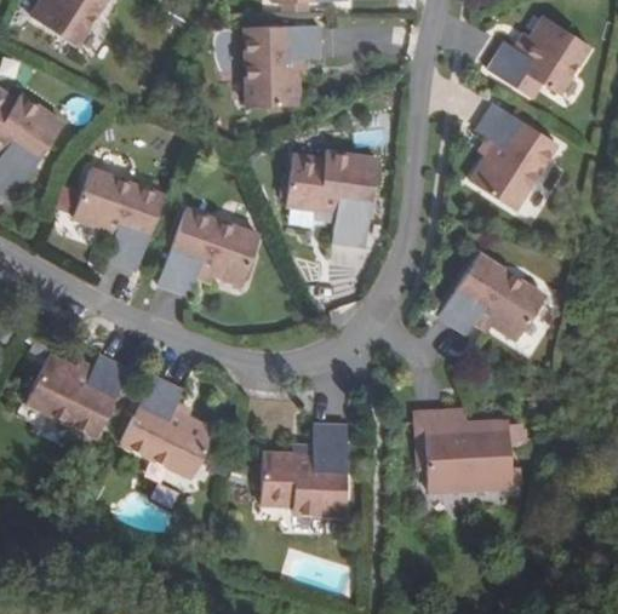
[(39,0),(30,13),(74,44),(101,0),(39,0)]
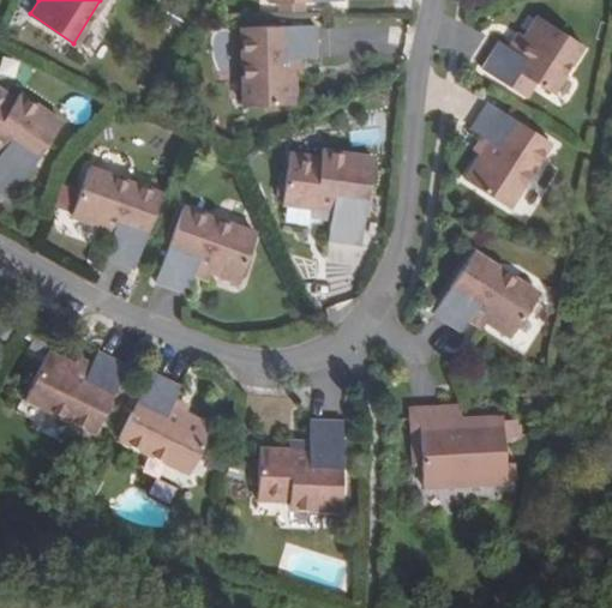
[(528,77),(538,83),(553,94),(585,47),(544,19),(531,38),(529,42),(533,44),(526,55),(514,47),(503,40),(485,68),(519,91),(528,77)]
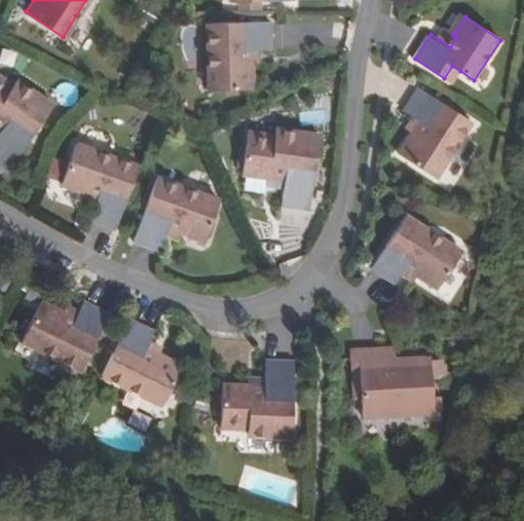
[(227,48),(228,62),(229,86),(271,85),(270,21),(208,22),(209,49),(221,48),(227,48)]
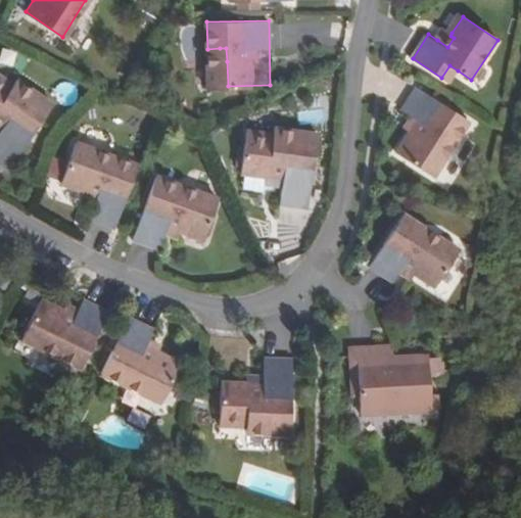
[(444,29),(437,40),(447,47),(454,38),(451,36),(452,33),(444,29)]
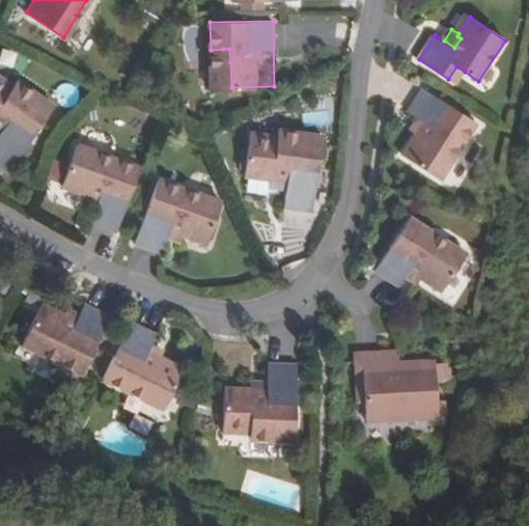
[(454,84),(465,72),(456,66),(448,79),(454,84)]
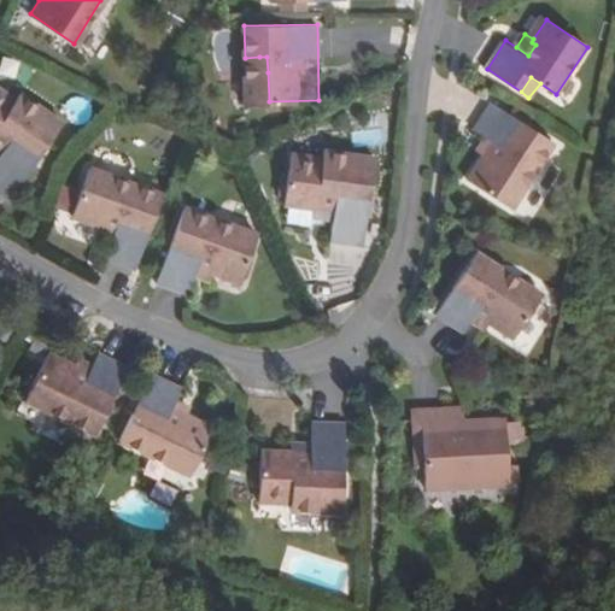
[(0,142),(10,150),(1,163),(0,164),(0,194),(13,204),(65,125),(23,97),(18,103),(0,90),(0,142)]
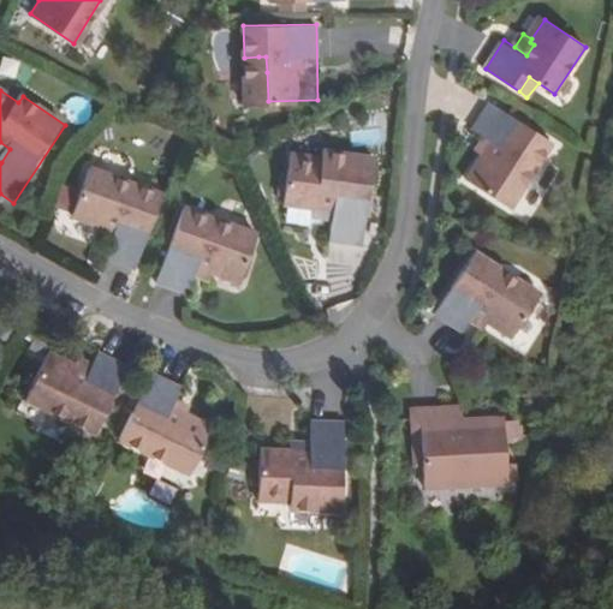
[(491,142),(482,154),(468,175),(511,206),(552,143),(493,101),(474,130),(484,137),(491,142)]
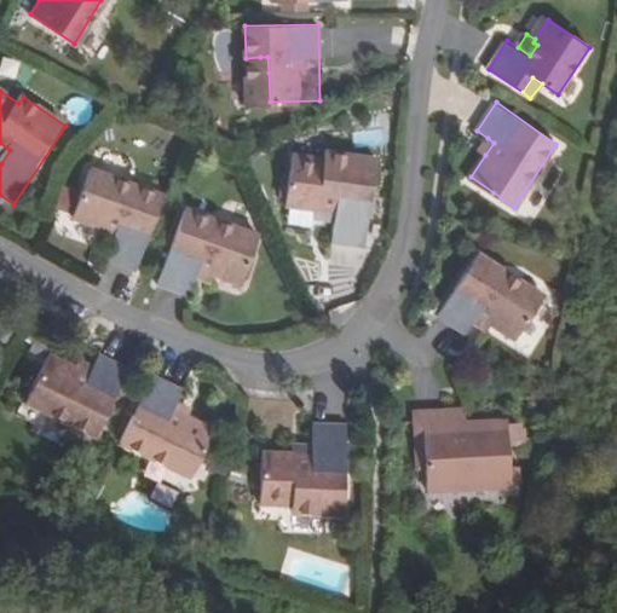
[(480,151),(485,155),(494,143),(488,138),(480,151)]
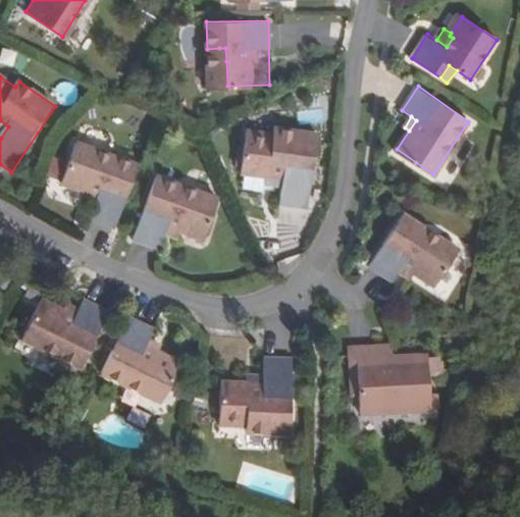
[(283,175),(282,189),(279,206),(307,210),(317,135),(273,127),(271,136),(245,132),(240,174),(266,177),(268,178),(268,173),(283,175)]
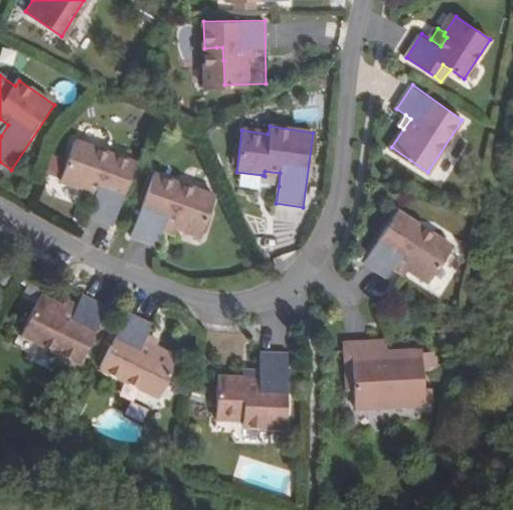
[(93,195),(90,202),(86,216),(112,226),(134,163),(73,141),(58,183),(80,191),(93,195)]
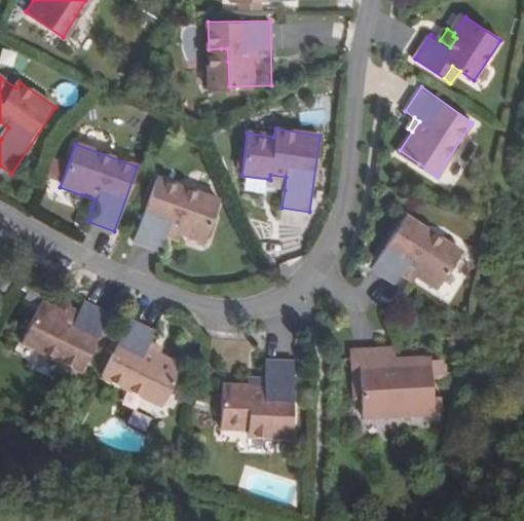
[(267,187),(285,190),(286,177),(270,175),(270,180),(268,179),(267,187)]
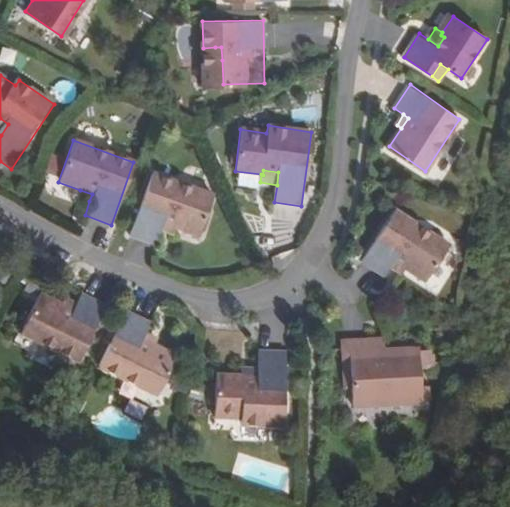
[(161,224),(173,229),(197,237),(211,197),(150,176),(129,237),(154,247),(159,232),(161,224)]
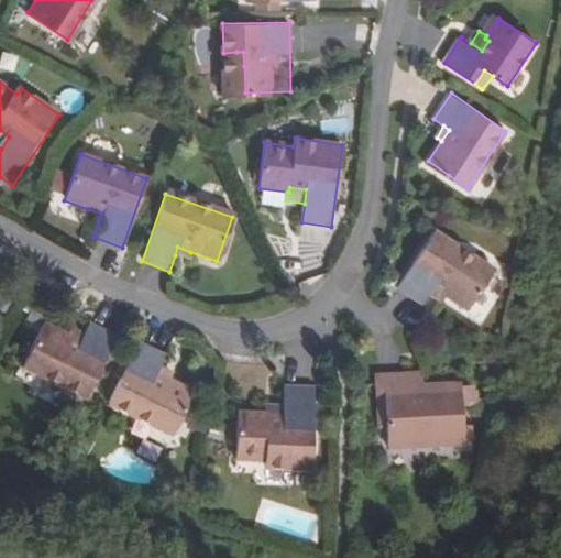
[(86,217),(98,221),(101,214),(88,209),(86,217)]
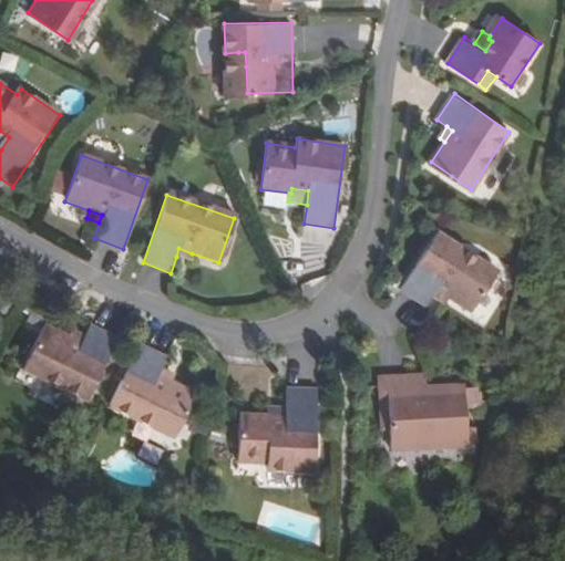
[(444,293),(455,300),(481,313),(503,272),(438,237),(406,294),(434,311),(440,301),(444,293)]
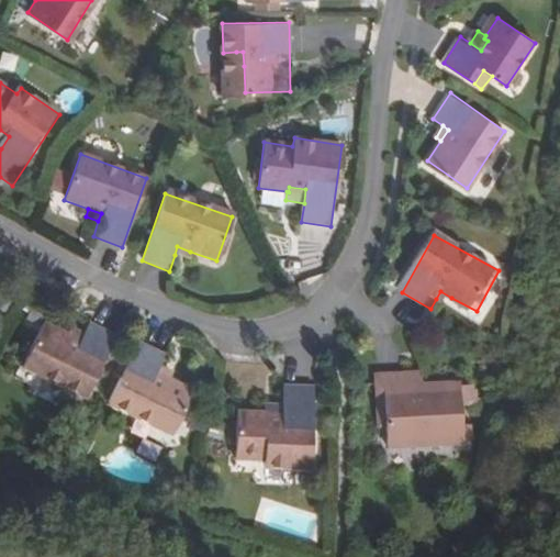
[(188,259),(190,252),(177,246),(175,255),(188,259)]
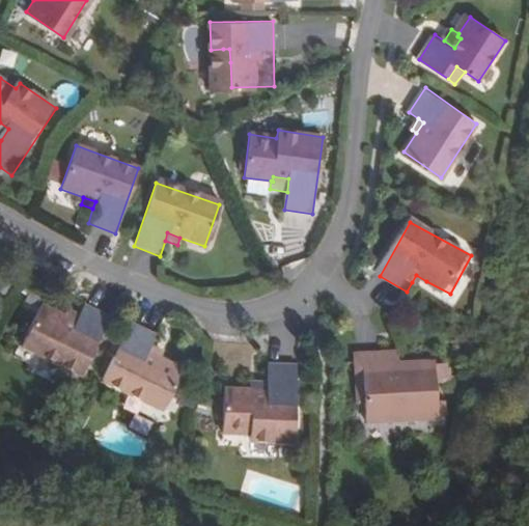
[(421,287),(426,281),(416,275),(412,282),(421,287)]
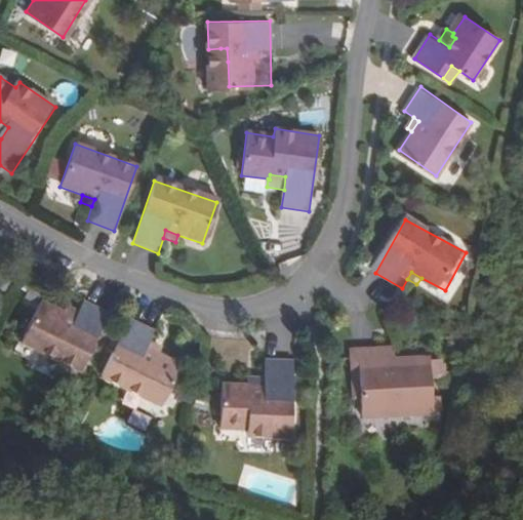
[(80,318),(67,312),(44,301),(26,340),(86,369),(114,312),(88,301),(83,311),(80,318)]
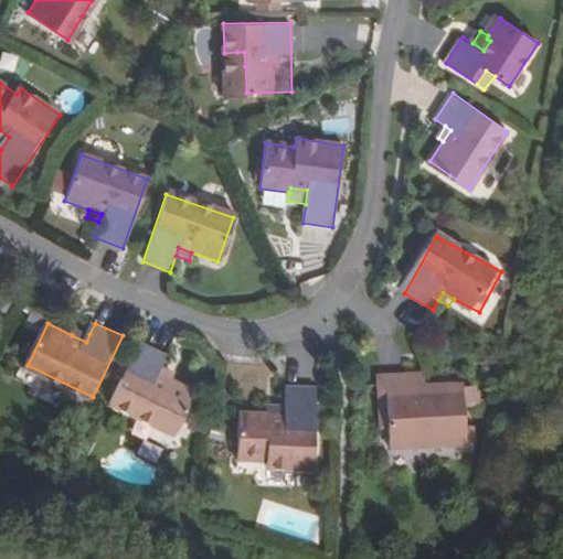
[(86,342),(89,334),(75,326),(72,335),(86,342)]
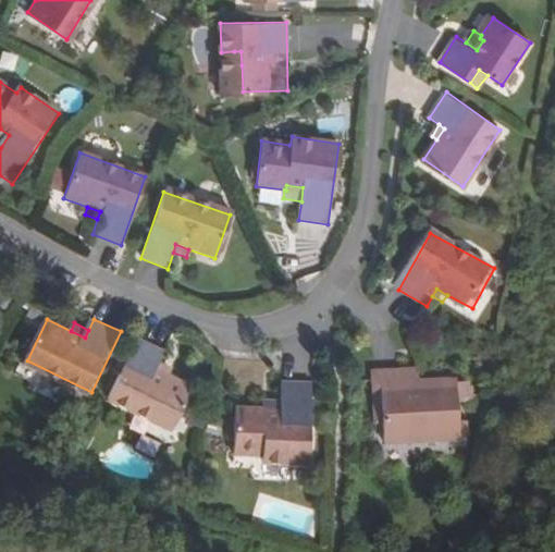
[(161,368),(163,362),(169,351),(142,338),(113,395),(176,427),(196,387),(173,375),(161,368)]
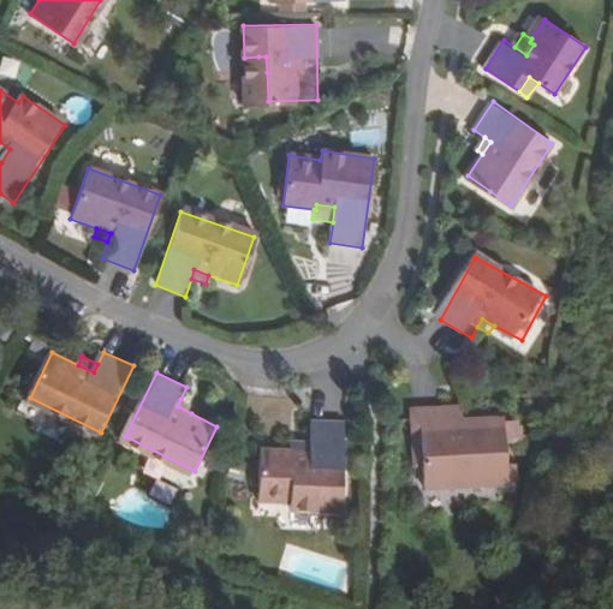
[(178,406),(191,413),(195,406),(180,399),(178,406)]
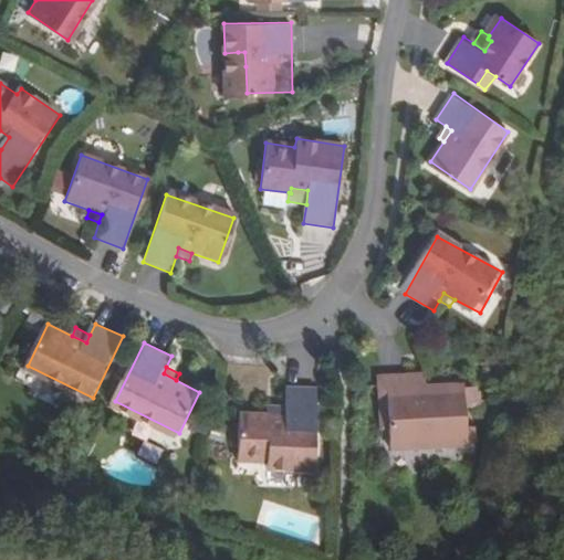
[(415,393),(418,393),(417,382),(400,383),(403,403),(415,403),(415,393)]
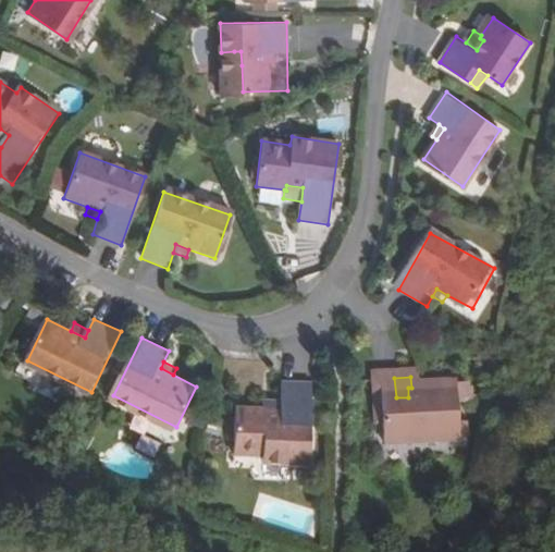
[(396,397),(394,378),(365,381),(368,427),(377,426),(379,451),(456,442),(449,384),(411,388),(408,388),(408,397),(396,397)]
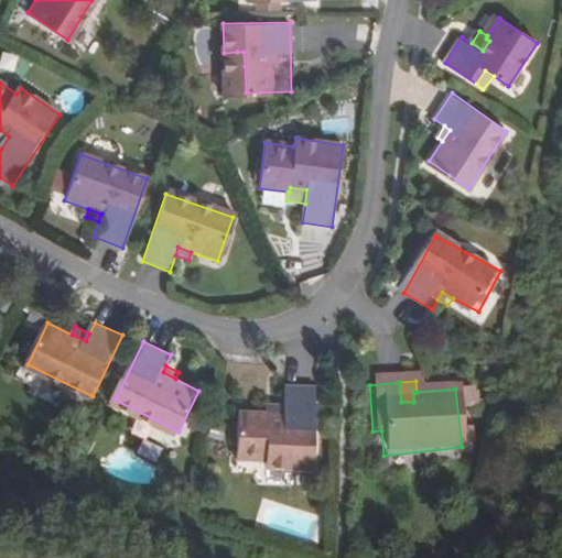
[(238,431),(237,449),(236,466),(267,468),(267,474),(314,476),(315,394),(285,393),(285,413),(285,428),(270,429),(270,423),(268,423),(238,422),(238,431)]
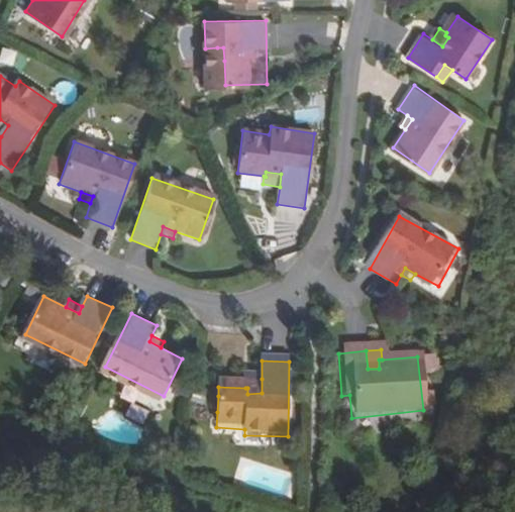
[(262,393),(262,379),(245,378),(245,388),(247,388),(247,394),(262,393)]
